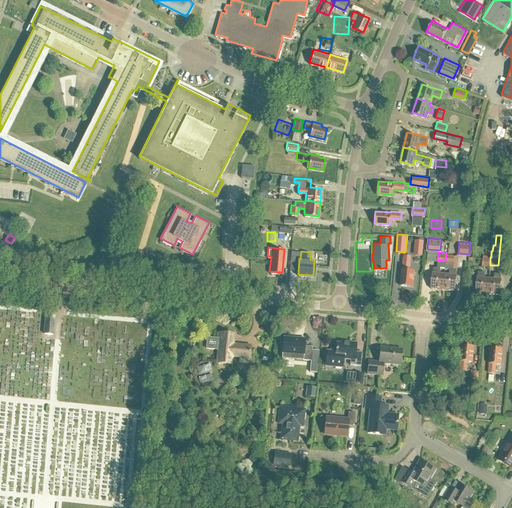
[(403,253),(403,259),(402,268),(401,268),(400,284),(412,285),(414,269),(409,269),(410,254),(403,253)]
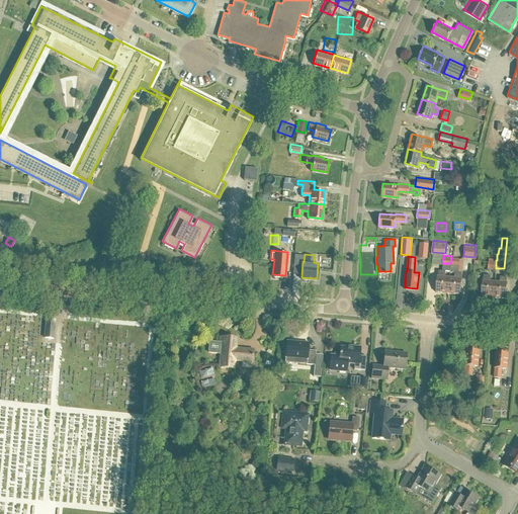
[(449,274),(447,290),(460,291),(461,276),(461,270),(462,270),(463,256),(459,257),(459,256),(451,256),(450,263),(451,263),(450,269),(450,270),(454,270),(454,275),(449,274)]
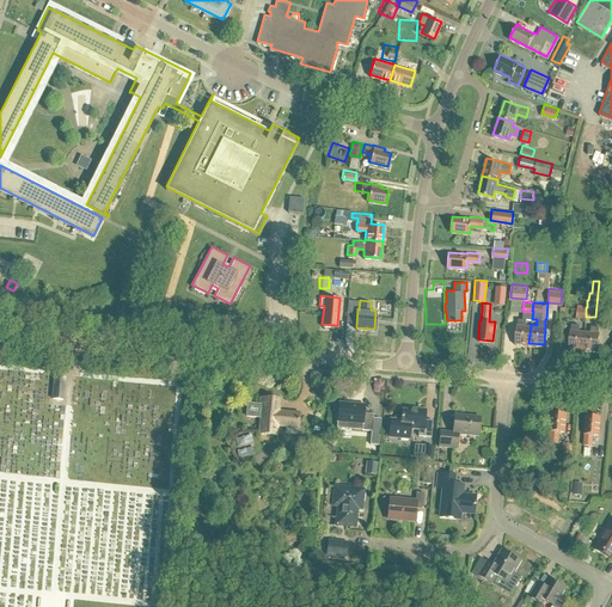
[(577,306),(576,316),(586,317),(586,307),(577,306)]
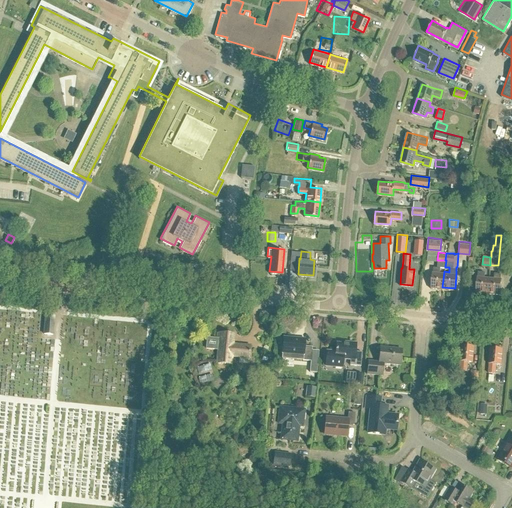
[(442,287),(444,271),(440,271),(440,266),(437,265),(433,265),(433,270),(432,270),(430,286),(442,287)]
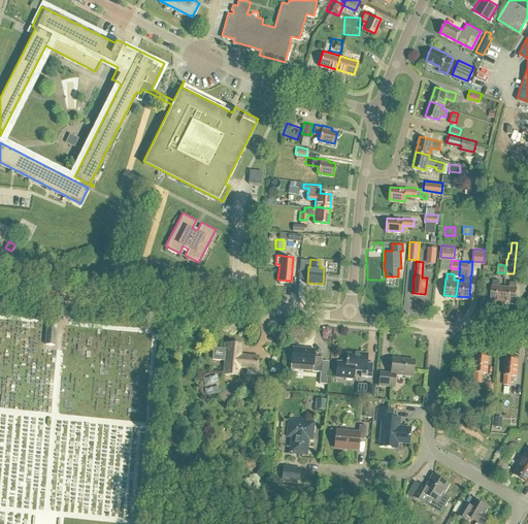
[(491,284),(490,299),(502,301),(504,285),(499,285),(500,279),(493,279),(492,284),(491,284)]
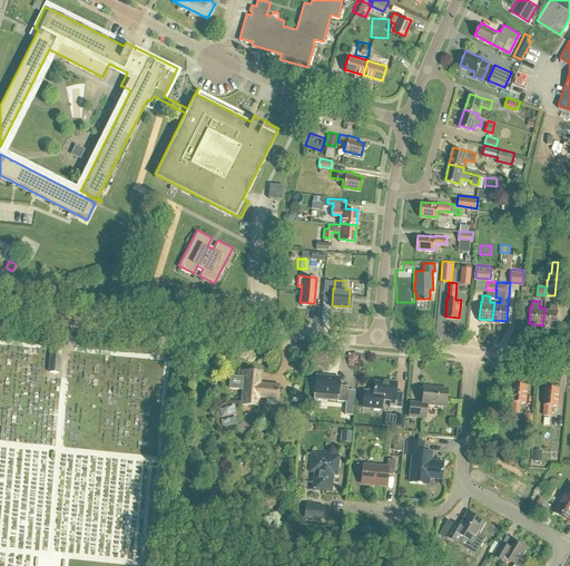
[(544,308),(542,325),(557,327),(558,309),(558,303),(550,302),(549,308),(544,308)]
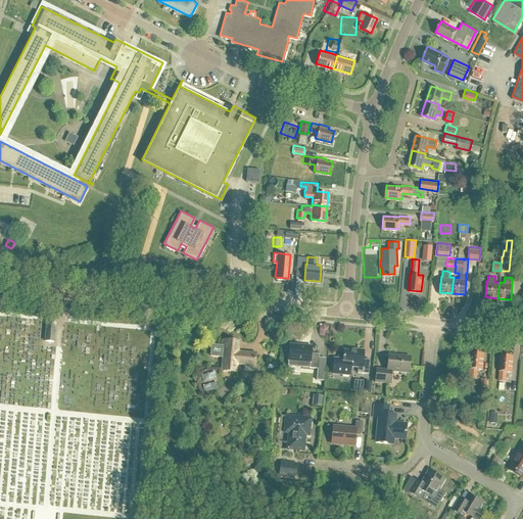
[(46,319),(44,338),(53,339),(55,320),(46,319)]
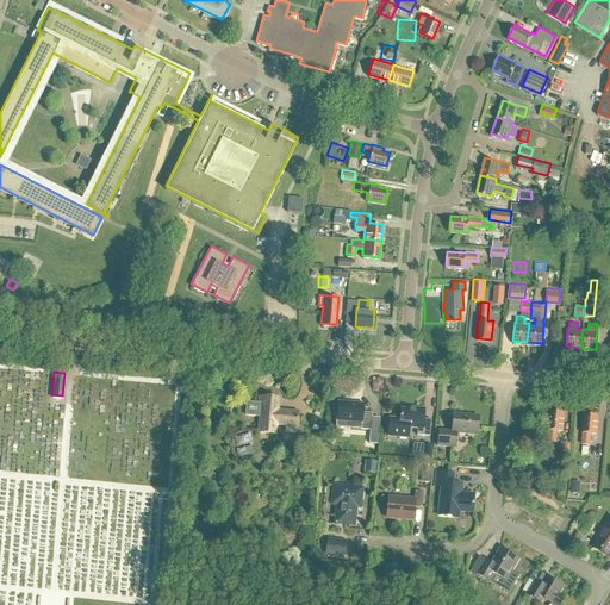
[(246,398),(244,412),(260,413),(259,429),(274,430),(274,420),(297,423),(298,410),(277,407),(278,395),(260,393),(259,399),(246,398)]
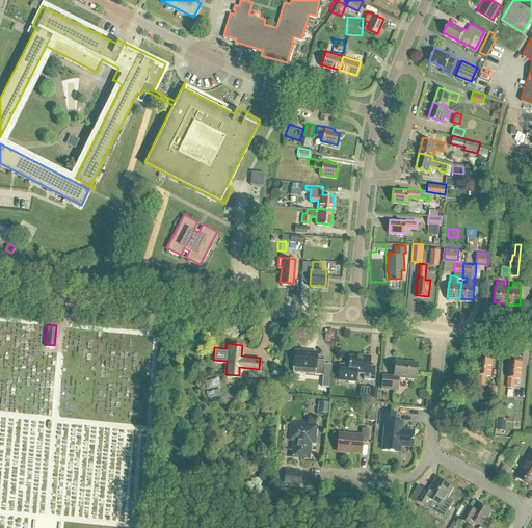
[(293,364),(292,369),(314,371),(323,372),(322,373),(322,384),(329,385),(331,362),(323,361),(323,358),(321,358),(316,358),(316,350),(294,348),(293,364)]
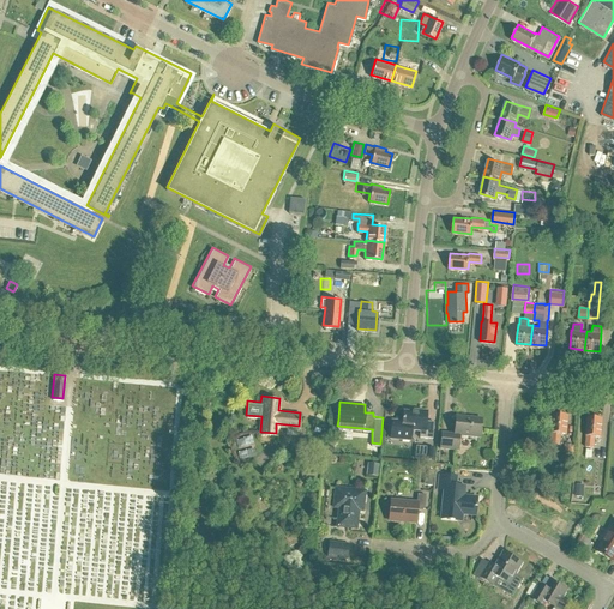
[(403,408),(402,417),(391,416),(389,436),(411,438),(413,427),(420,428),(419,434),(432,435),(433,418),(426,417),(427,410),(403,408)]
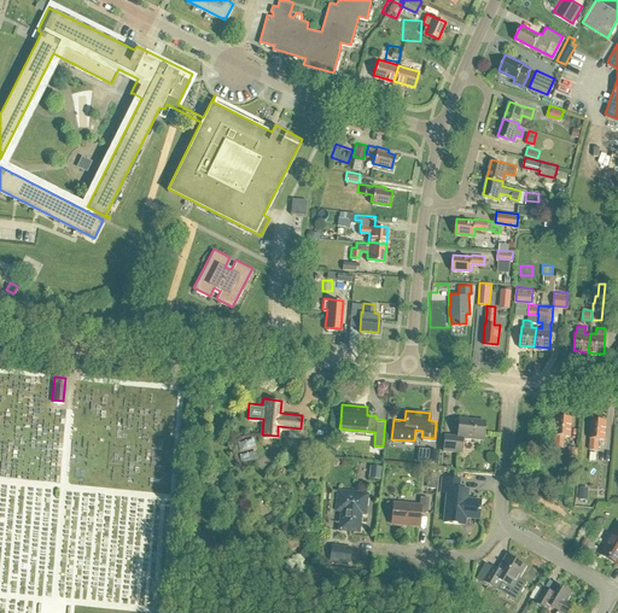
[(572,415),(557,414),(555,433),(554,444),(563,445),(564,435),(570,435),(572,415)]
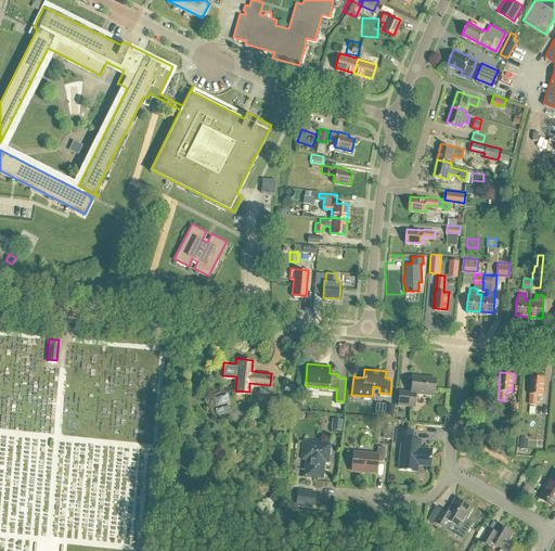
[(435,376),(411,374),(410,391),(399,389),(397,404),(414,405),(415,392),(434,394),(435,376)]
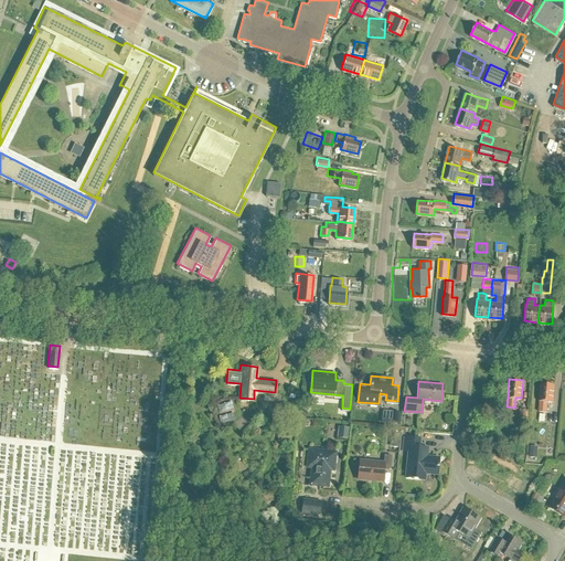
[(554,383),(541,382),(539,400),(540,400),(539,409),(546,409),(547,400),(553,401),(554,383)]
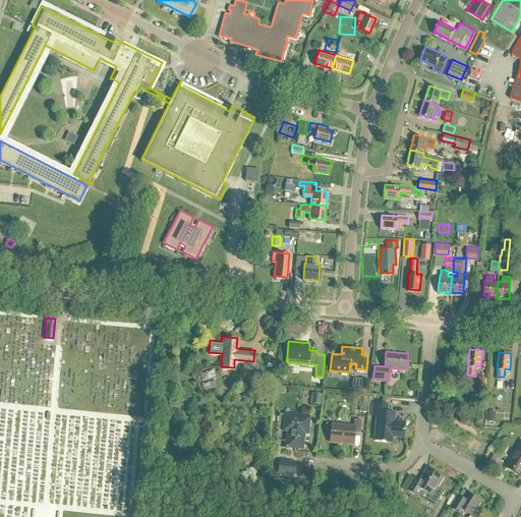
[(478,387),(486,388),(487,376),(479,375),(478,387)]
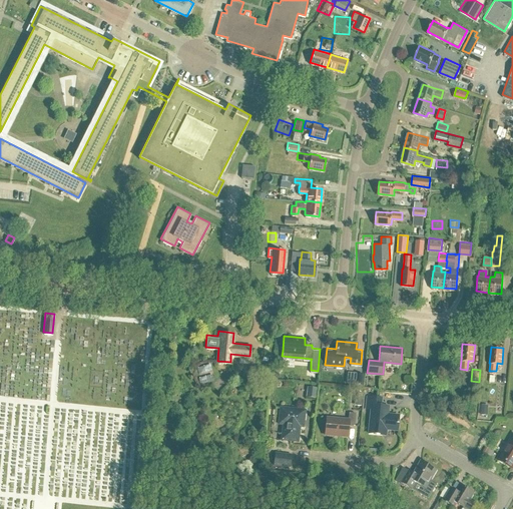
[(355,384),(362,385),(363,372),(356,371),(354,381),(355,381),(355,384)]
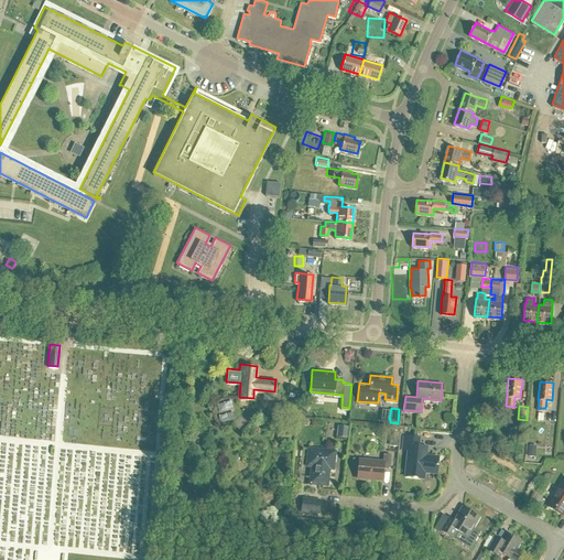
[(317,421),(315,432),(325,434),(327,423),(317,421)]
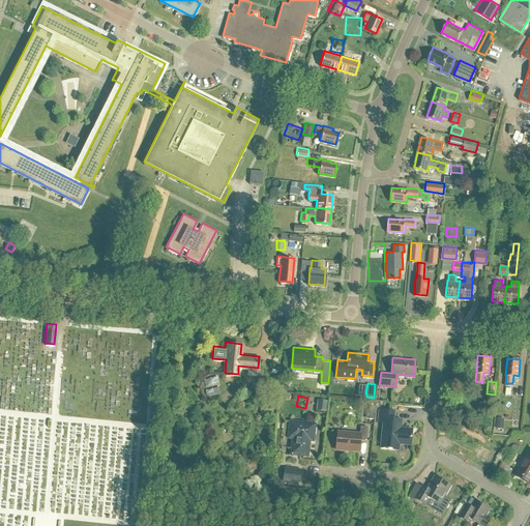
[(317,397),(316,407),(326,409),(327,398),(317,397)]
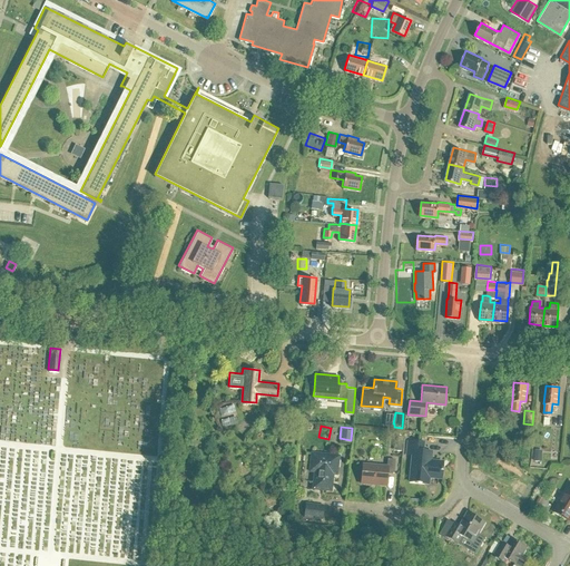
[(440,476),(442,459),(430,458),(431,449),(422,449),(423,440),(408,438),(406,451),(411,451),(409,479),(428,480),(428,475),(440,476)]
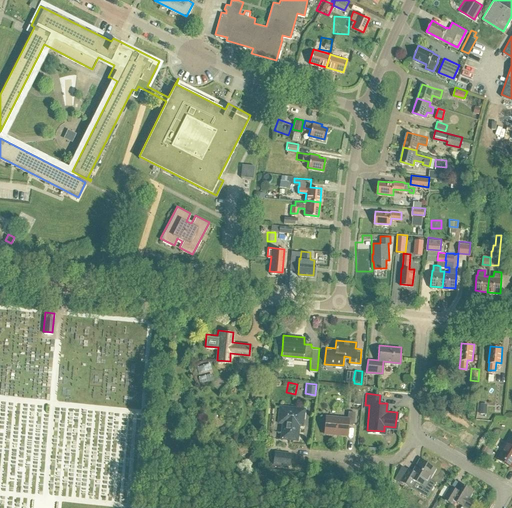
[(280,436),(296,438),(299,416),(302,416),(303,407),(279,404),(277,420),(282,421),(280,436)]
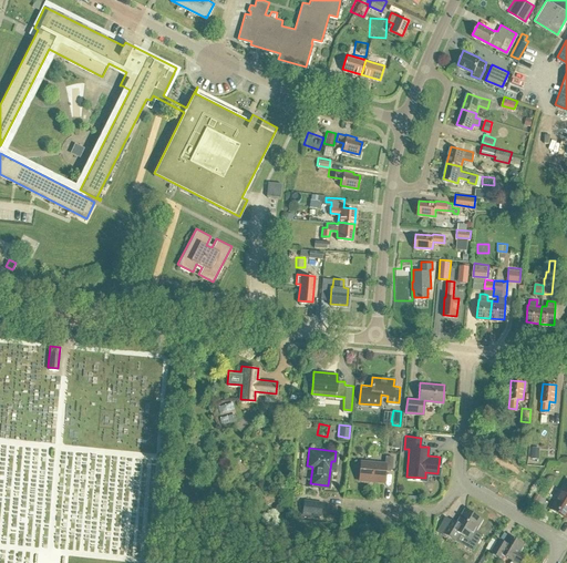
[(359,479),(383,481),(384,468),(391,469),(392,456),(384,454),(383,462),(360,460),(359,479)]
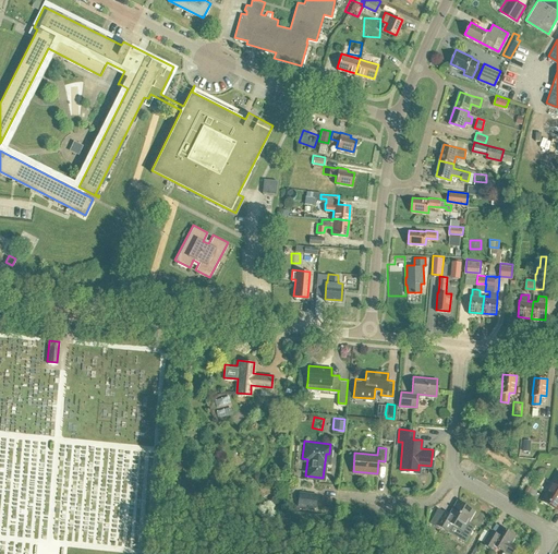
[(557,473),(543,497),(557,506),(557,473)]
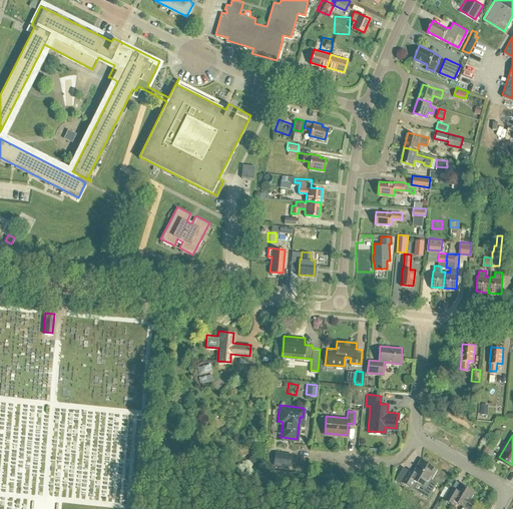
[(182,457),(183,446),(172,445),(171,456),(182,457)]
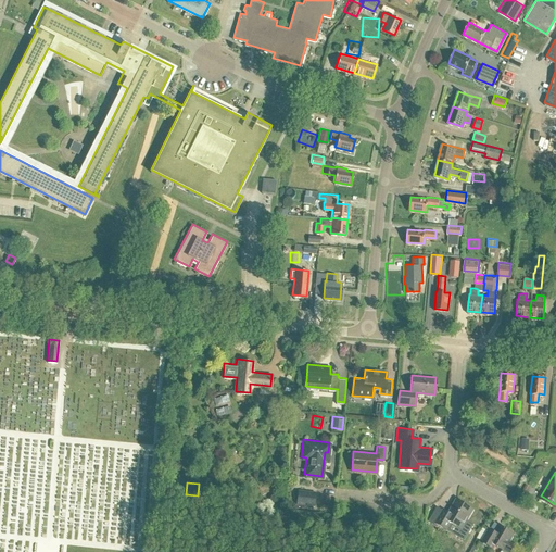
[(298,489),(297,503),(313,505),(315,490),(298,489)]
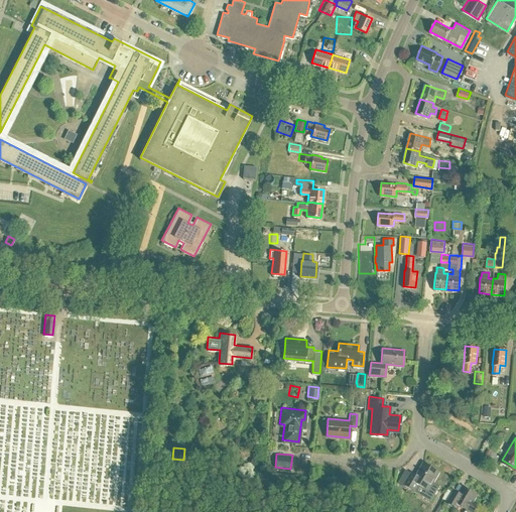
[(398,472),(403,465),(398,461),(393,469),(398,472)]
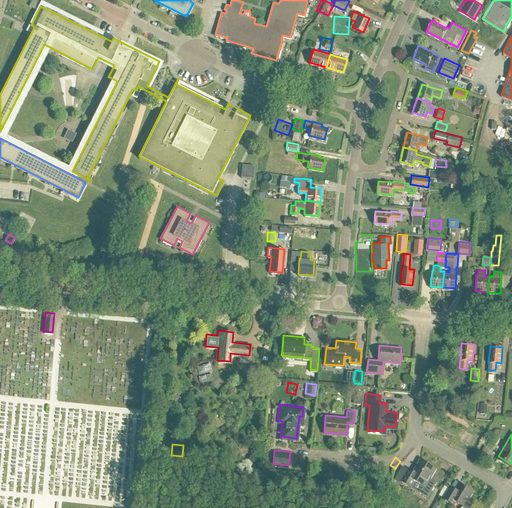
[(400,481),(401,479),(428,495),(437,480),(431,476),(437,466),(420,457),(412,469),(403,464),(395,477),(400,481)]
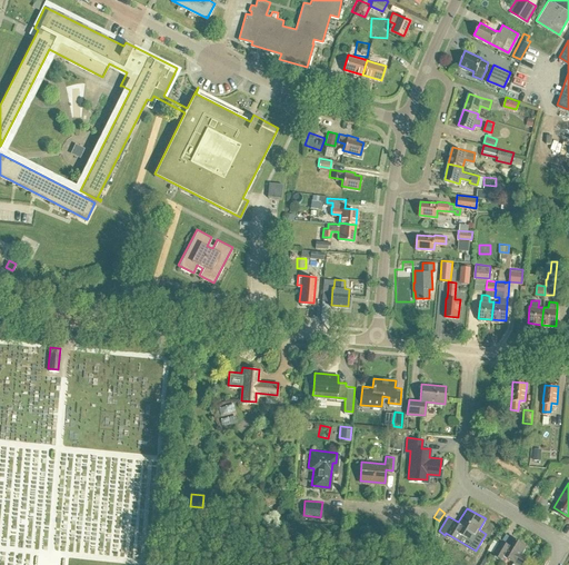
[(525,544),(512,536),(508,544),(500,539),(491,553),(503,561),(506,556),(513,561),(510,564),(521,564),(527,557),(519,553),(525,544)]
